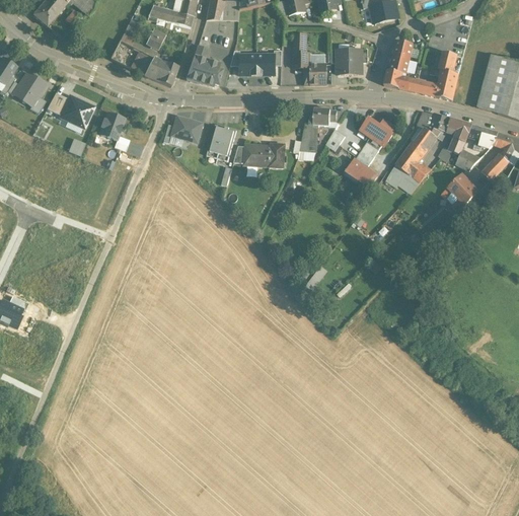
[(47,0),(33,15),(47,26),(66,2),(63,0),(47,0)]
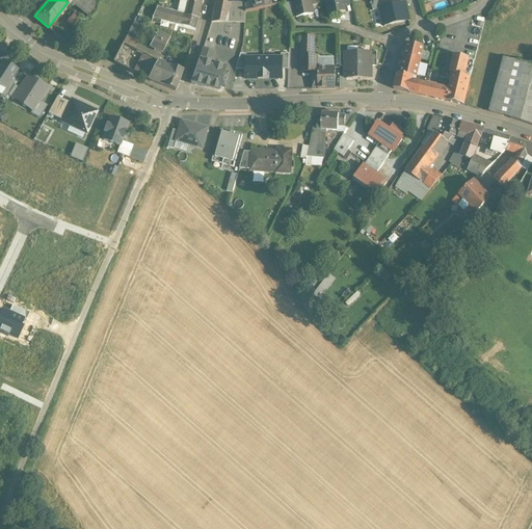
[(98,1),(97,0),(73,0),(91,15),(95,10),(98,1)]
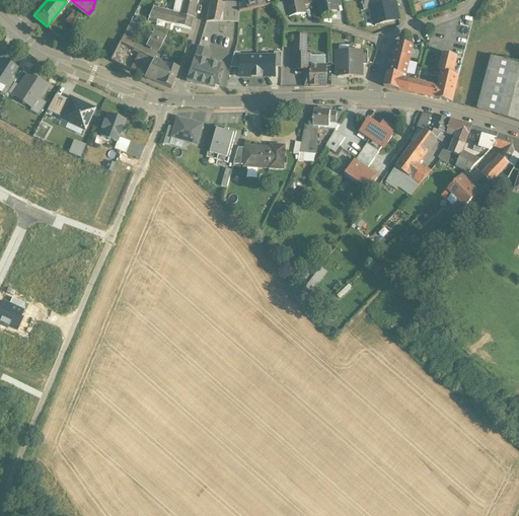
[(168,0),(164,9),(193,16),(196,2),(196,0),(168,0)]
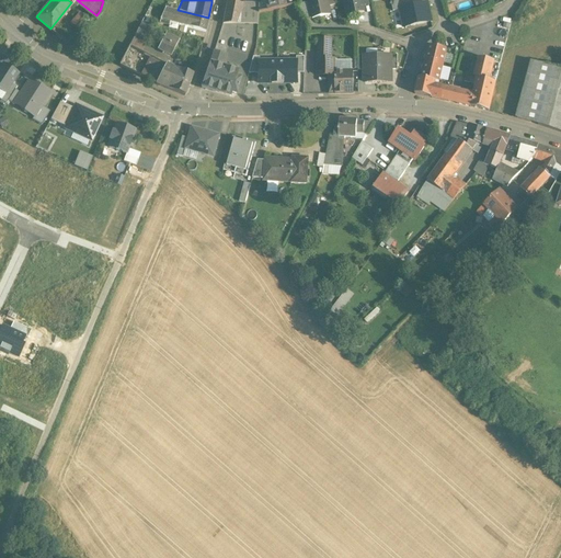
[(241,1),(237,0),(227,0),(222,21),(256,22),(258,11),(258,9),(258,1),(241,1)]
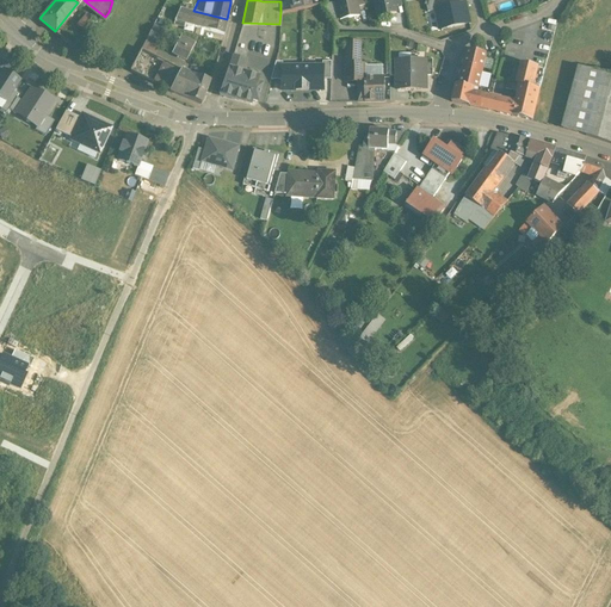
[(289,0),(281,1),(281,10),(291,10),(289,0)]
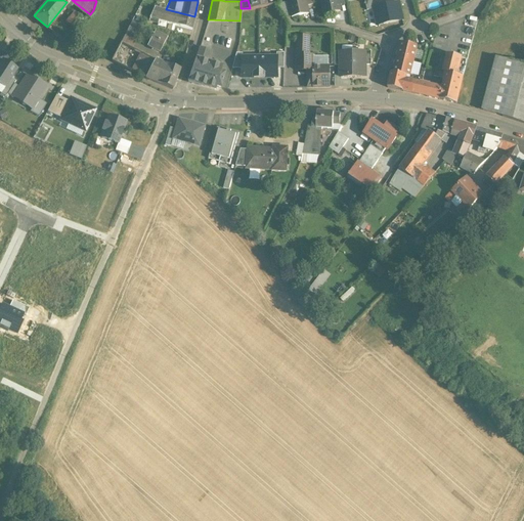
[(248,0),(250,8),(266,5),(265,0),(248,0)]
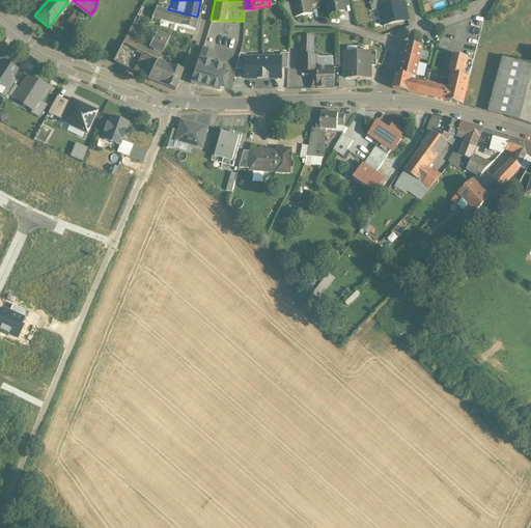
[(291,0),(296,15),(312,11),(311,3),(310,0),(291,0)]
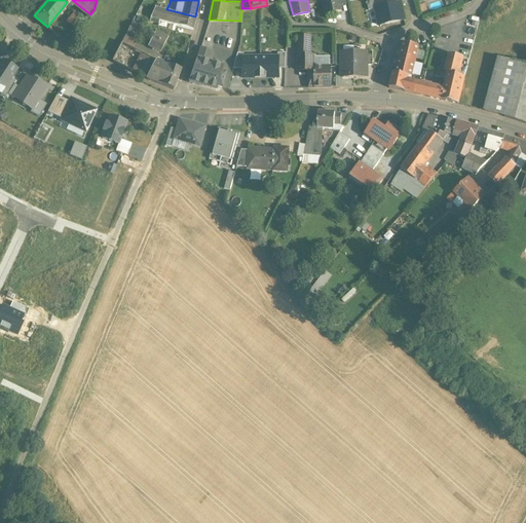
[(323,0),(326,11),(341,8),(339,1),(339,0),(323,0)]
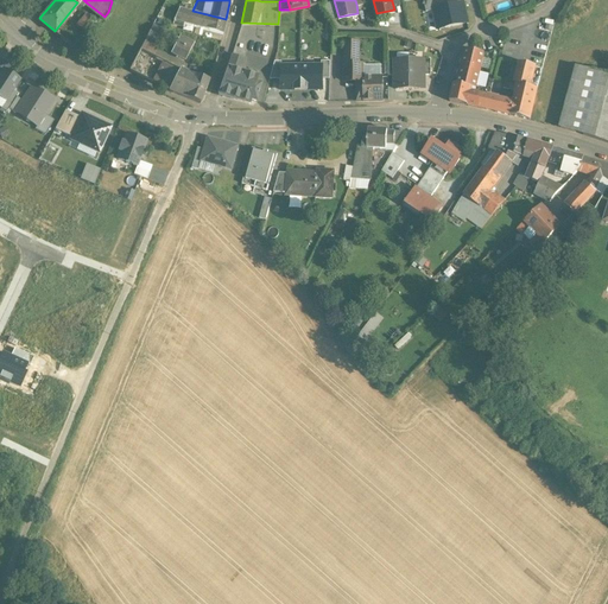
[(434,7),(447,5),(445,0),(423,0),(425,10),(434,7)]
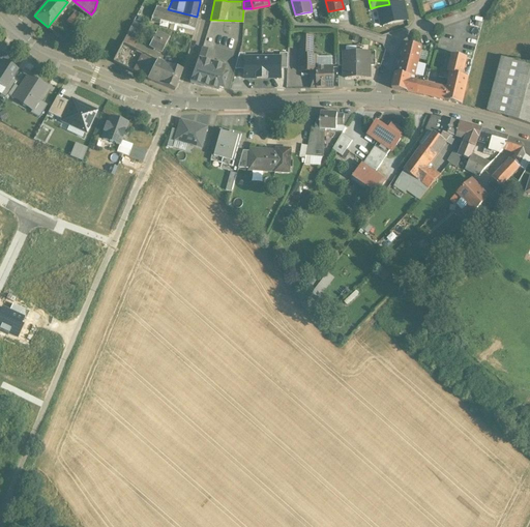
[(378,6),(381,24),(407,18),(404,1),(389,4),(378,6)]
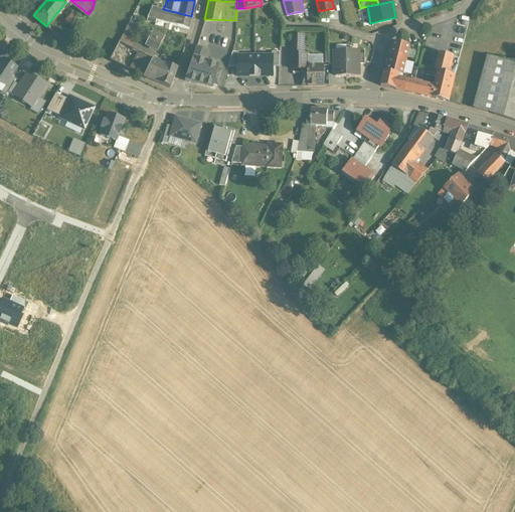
[(191,16),(163,9),(151,5),(147,16),(164,21),(188,26),(191,16)]
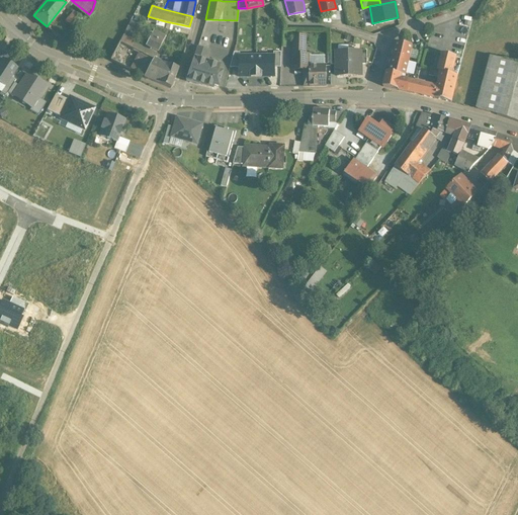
[(64,19),(73,26),(81,15),(72,8),(64,19)]
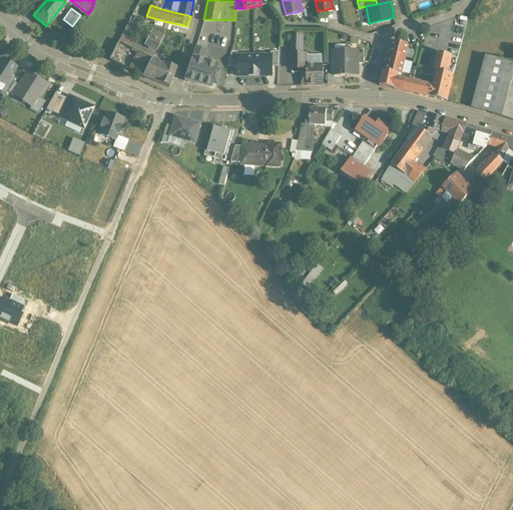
[(163,21),(146,16),(145,21),(162,26),(163,21)]
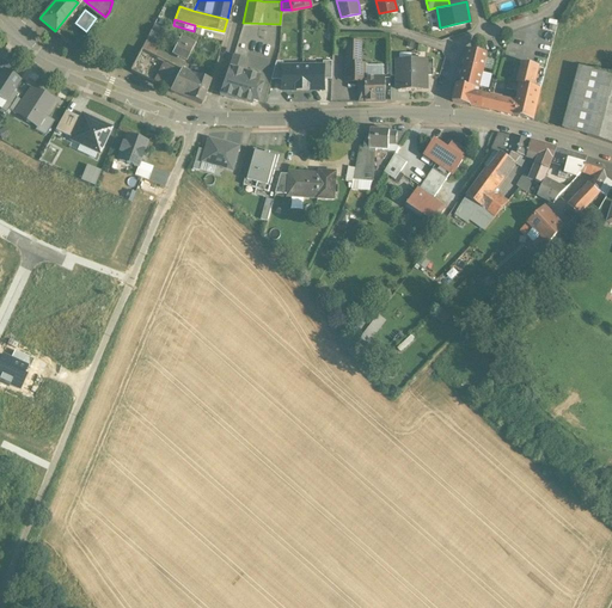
[(165,29),(153,23),(147,37),(158,43),(165,29)]
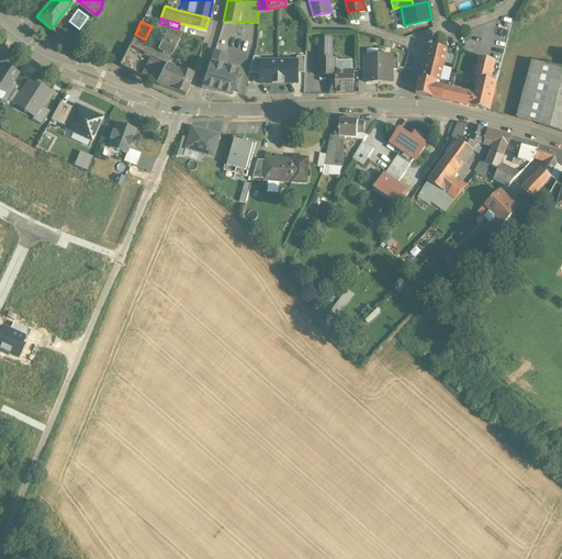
[(167,31),(166,33),(165,33),(158,46),(171,53),(179,37),(167,31)]
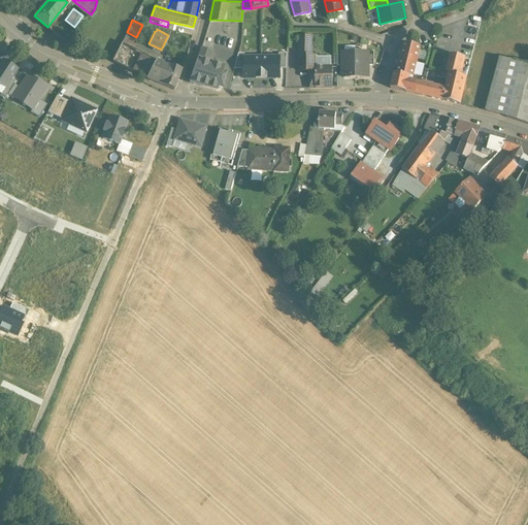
[(310,33),(300,34),(299,54),(298,68),(308,68),(308,65),(314,65),(315,54),(310,54),(310,33)]
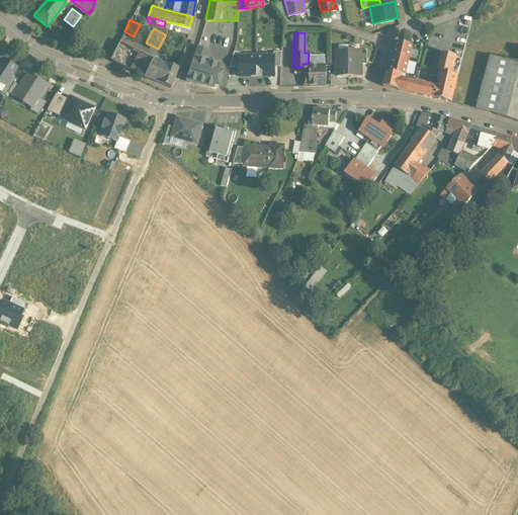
[(153,58),(119,40),(110,58),(144,75),(154,79),(160,61),(153,58)]
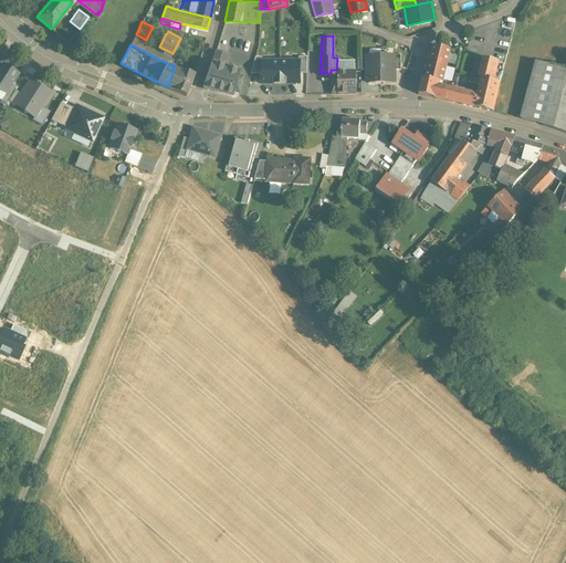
[(450,49),(432,44),(428,60),(447,65),(450,49)]
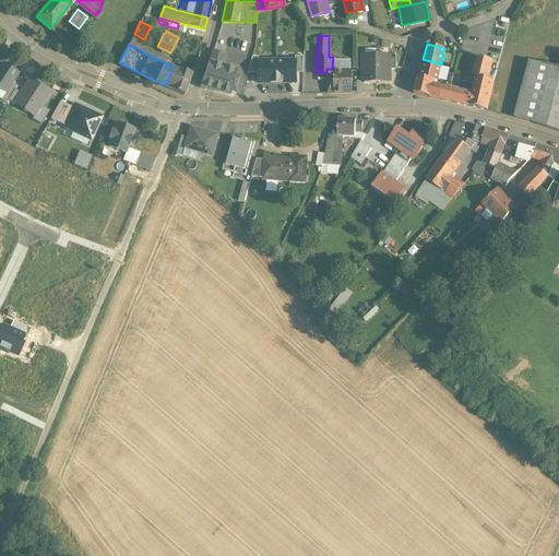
[(224,52),(213,49),(210,60),(219,64),(224,52)]
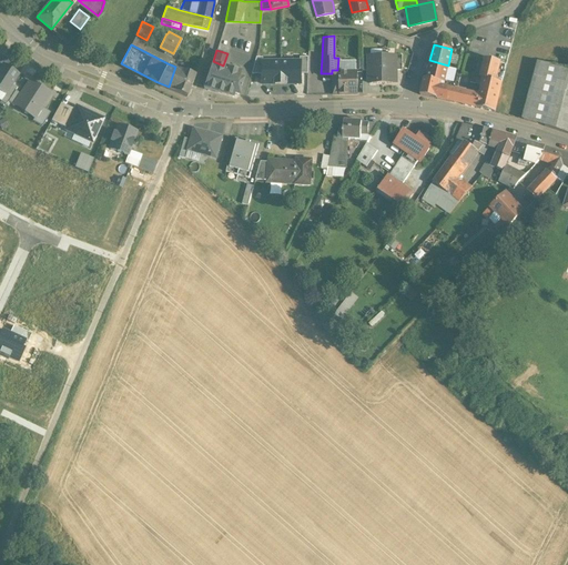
[(251,71),(261,71),(261,59),(262,59),(262,54),(255,54),(251,71)]
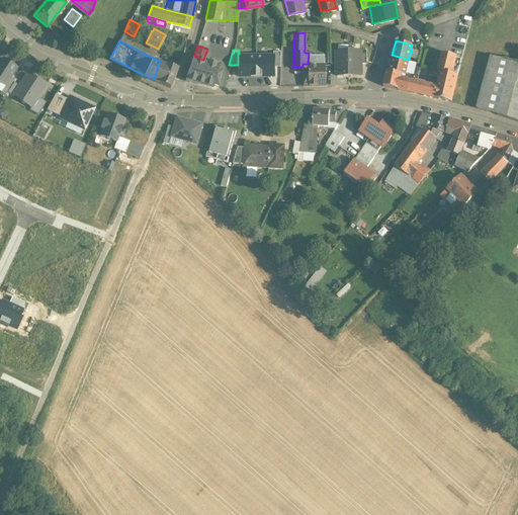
[(349,74),(348,50),(337,50),(336,50),(336,63),(337,74),(349,74)]
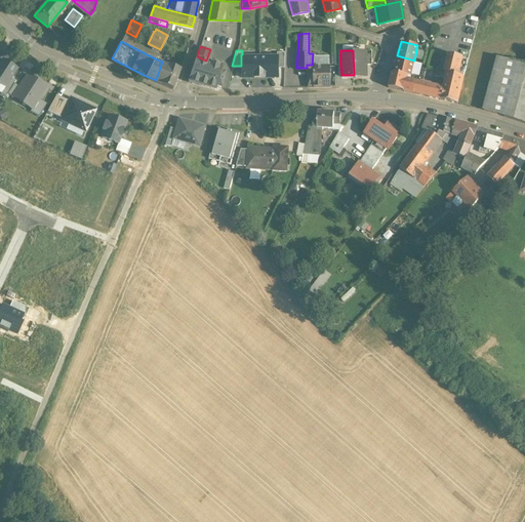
[(364,50),(353,50),(354,75),(366,75),(365,63),(365,50),(364,50)]
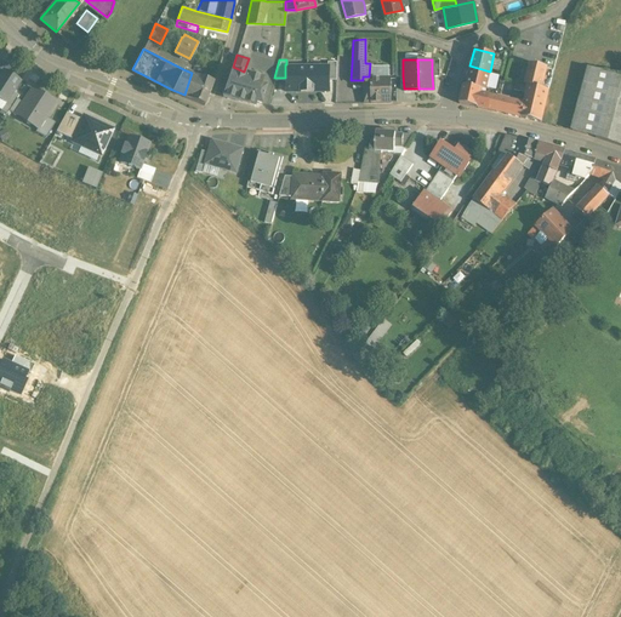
[(546,66),(530,62),(524,83),(528,84),(541,87),(541,86),(546,66)]
